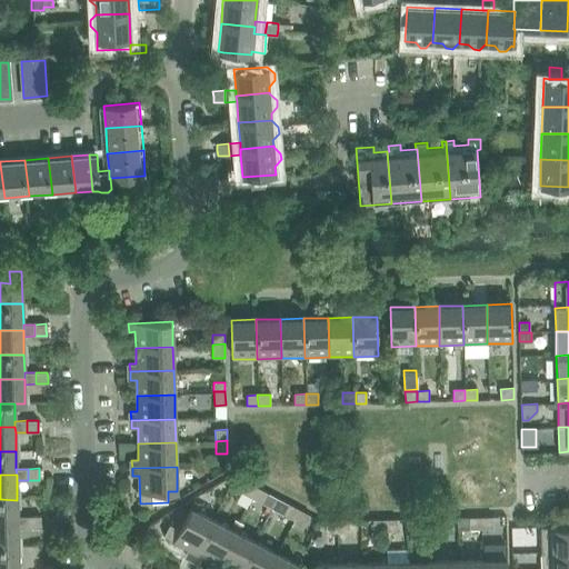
[(241,492),(250,497),(256,487),(247,482),(241,492)]
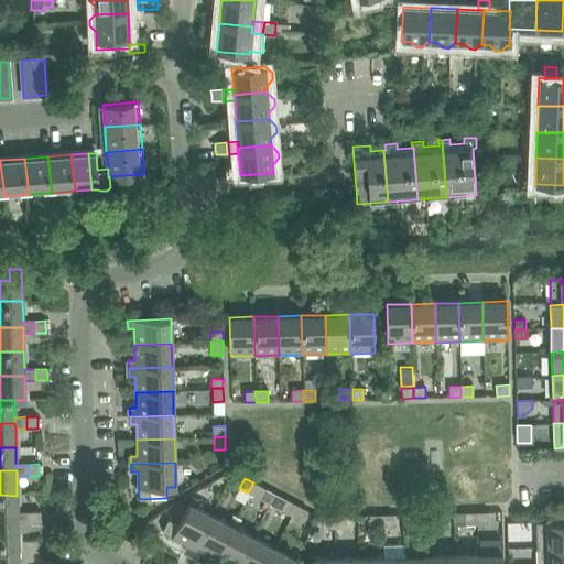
[(253,483),(248,492),(258,498),(263,488),(259,486),(253,483)]
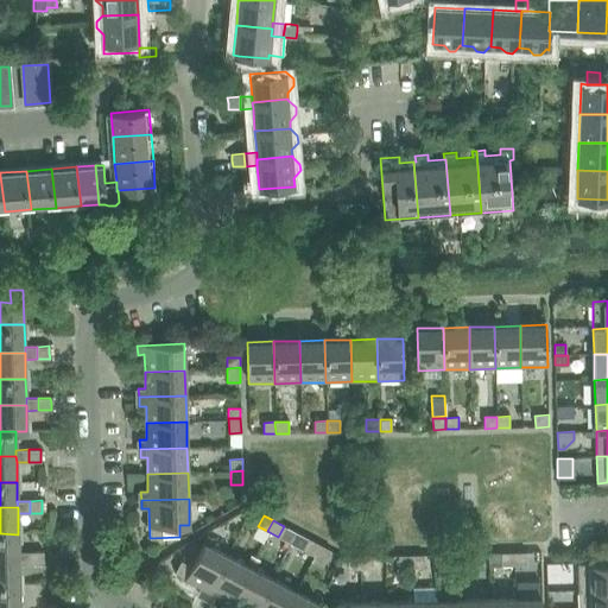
[(0,533),(0,559),(19,558),(19,552),(18,534),(0,533)]
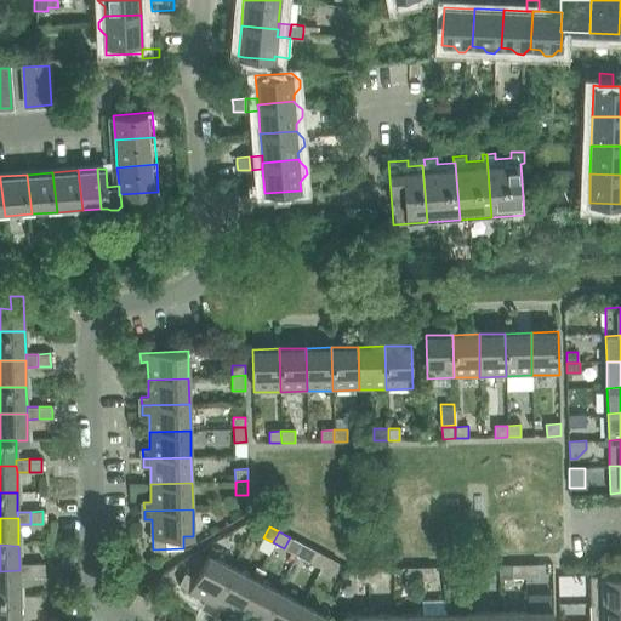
[(308,562),(319,567),(325,556),(315,551),(308,562)]
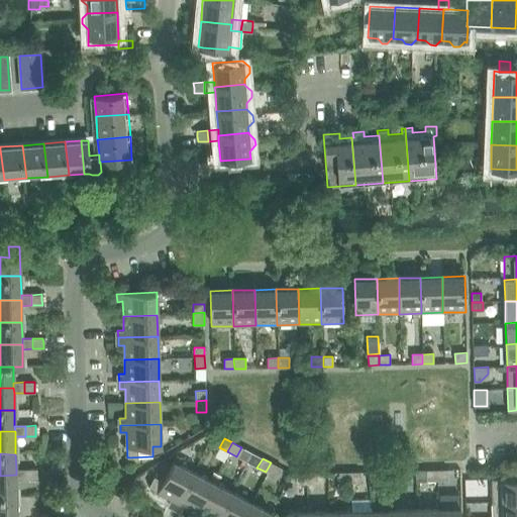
[(169,504),(175,507),(193,472),(174,461),(164,481),(154,476),(148,487),(171,499),(169,504)]
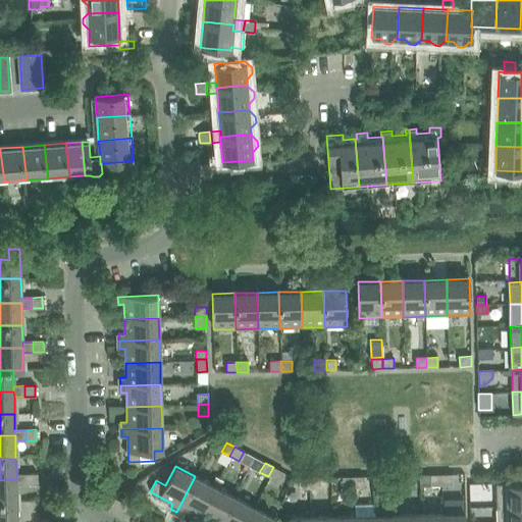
[(273,467),(268,476),(279,482),(283,473),(273,467)]
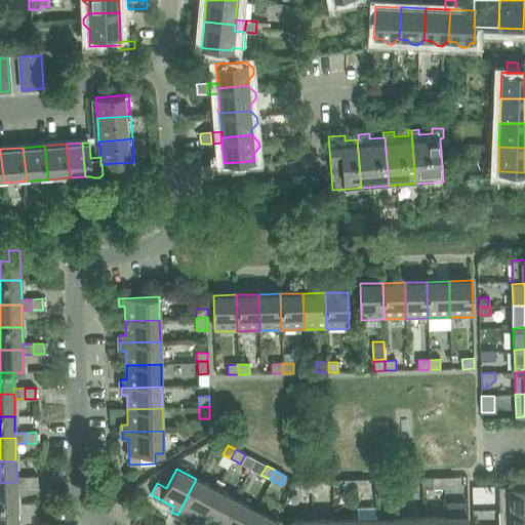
[(37,476),(27,477),(27,487),(38,487),(37,482),(37,476)]
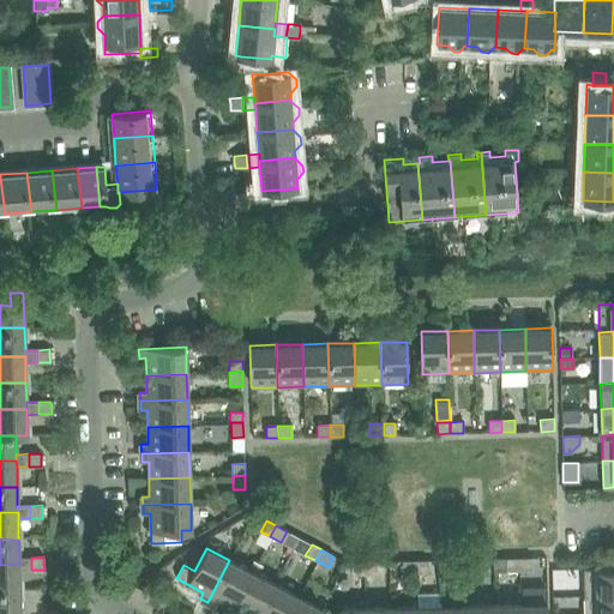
[(31,558),(19,558),(19,564),(19,570),(31,570),(31,558)]
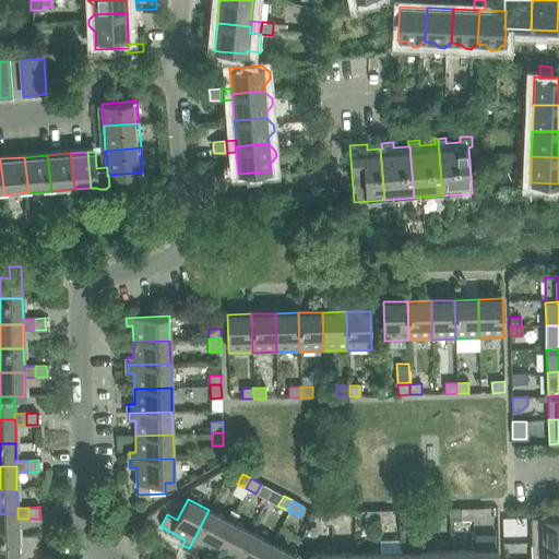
[(472,520),(472,508),(461,509),(461,521),(472,520)]
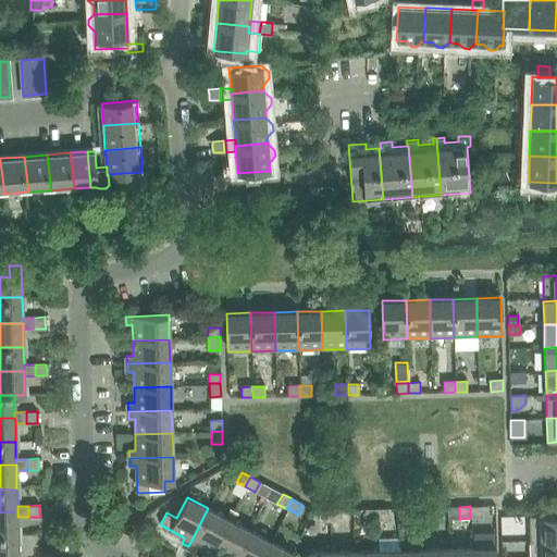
[(482,506),(470,506),(470,518),(483,518),(482,506)]
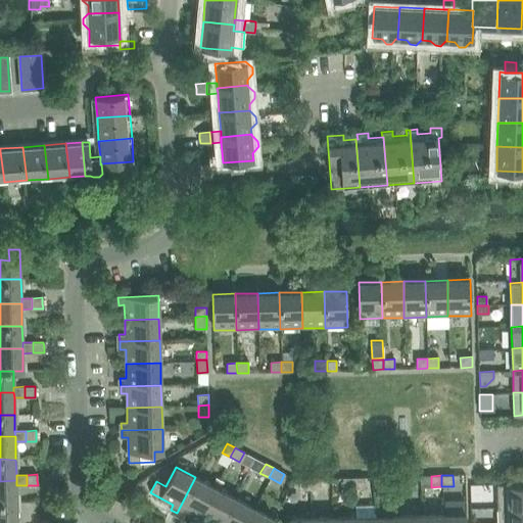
[(398,487),(398,476),(387,477),(387,488),(398,487)]
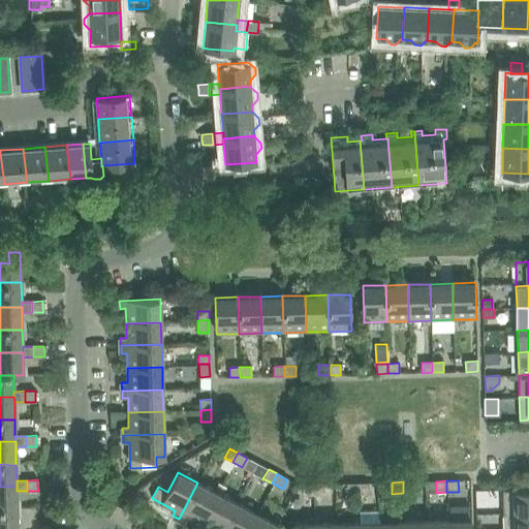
[(413,481),(403,481),(403,493),(413,493),(413,481)]
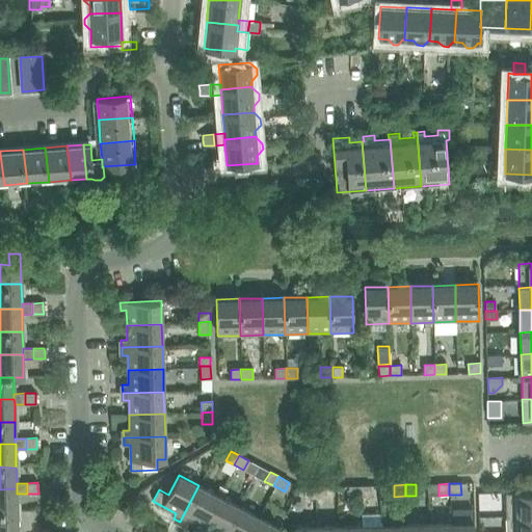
[(189,521),(203,527),(219,496),(198,485),(180,522),(186,526),(189,521)]
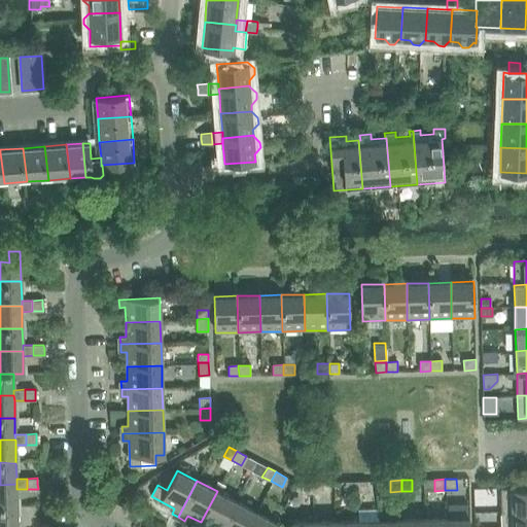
[(357,492),(357,481),(346,482),(346,493),(357,492)]
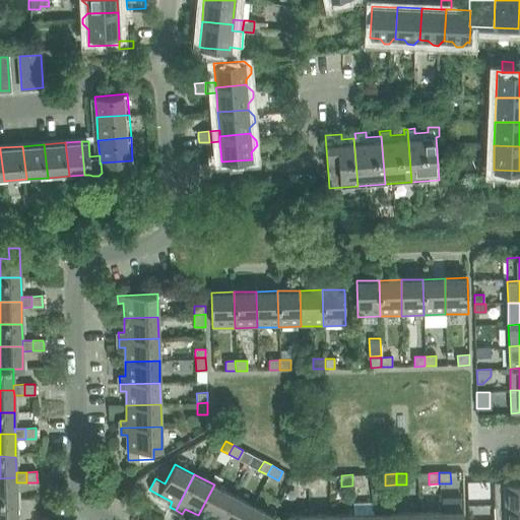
[(363,474),(352,474),(352,485),(363,485),(363,474)]
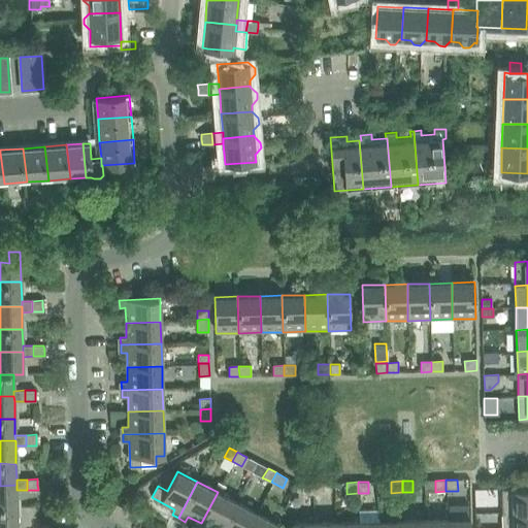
[(312,494),(312,483),(302,484),(302,495),(312,494)]
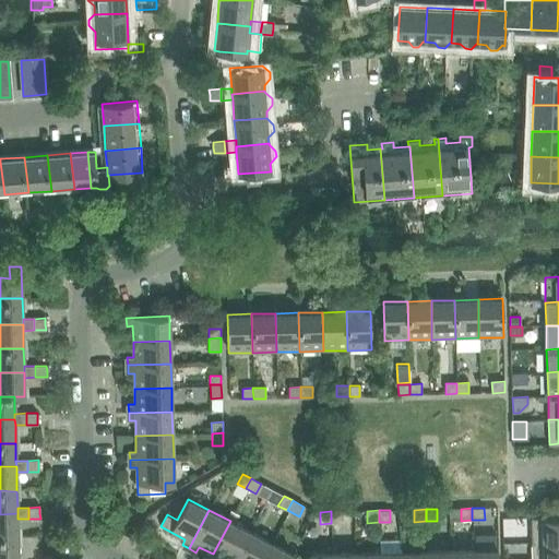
[(343,511),(331,511),(331,523),(337,523),(343,523),(343,511)]
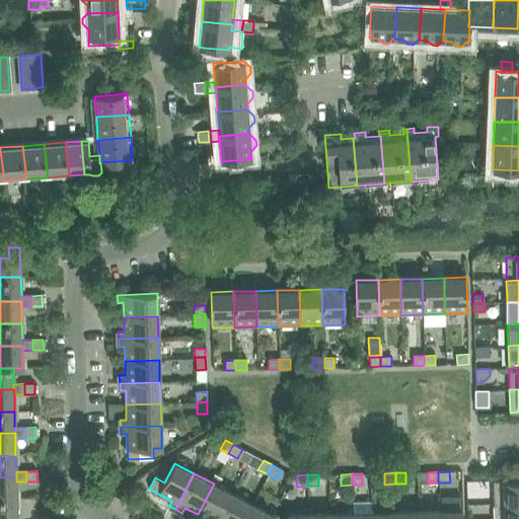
[(0,477),(0,502),(16,502),(16,482),(16,476),(0,477)]
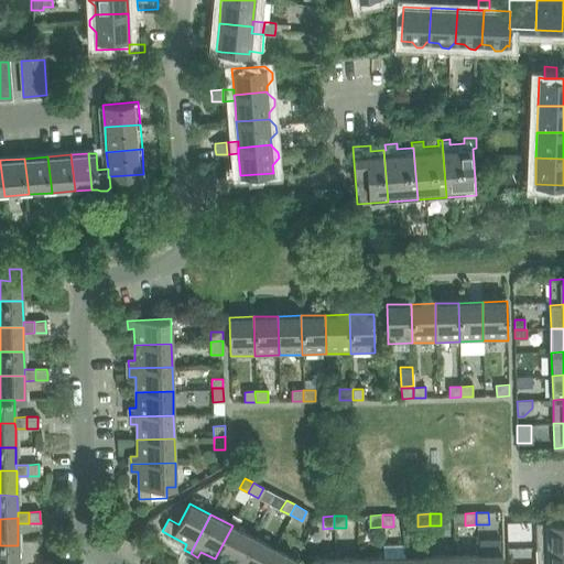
[(563,521),(535,522),(537,549),(563,548),(563,521)]
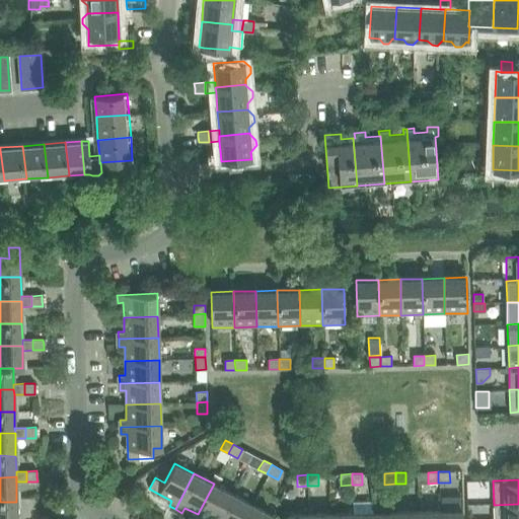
[(219,518),(233,494),(214,484),(198,514),(206,518),(219,518)]
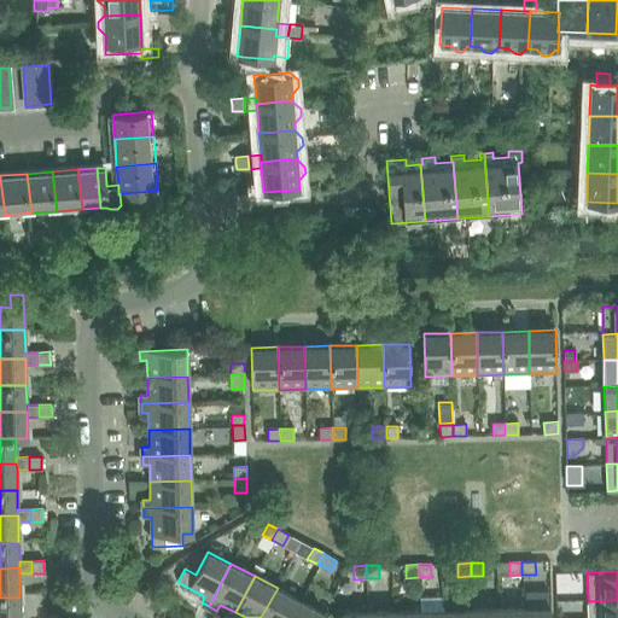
[(291,617),(301,601),(278,588),(261,617),(291,617)]
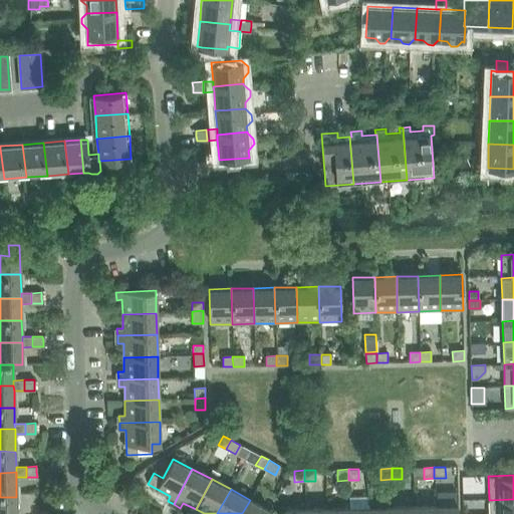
[(463,491),(463,500),(475,499),(475,491),(463,491)]
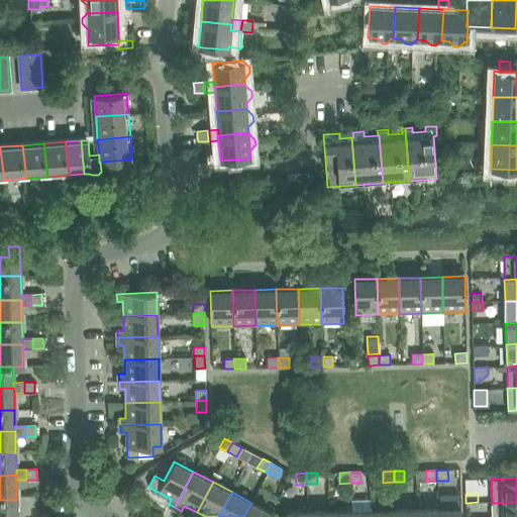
[(16,516),(16,500),(0,500),(0,516),(16,516)]
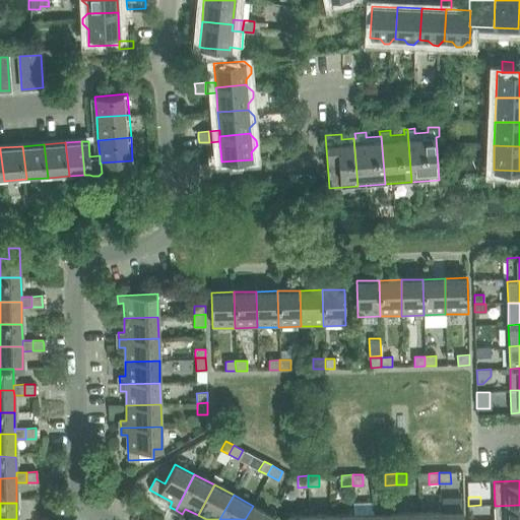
[(519,519),(519,505),(495,506),(495,519),(519,519)]
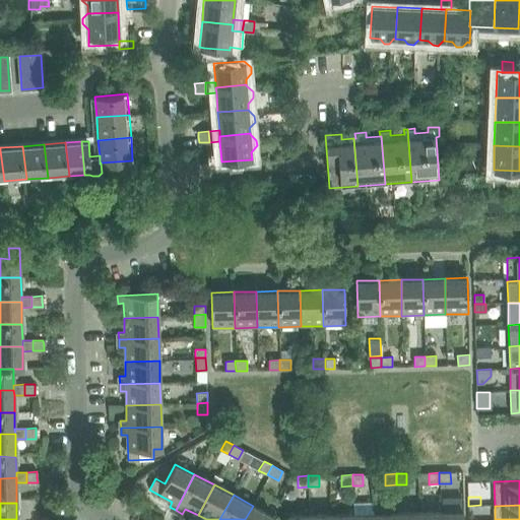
[(253,506),(245,519),(270,519),(272,516),(253,506)]
